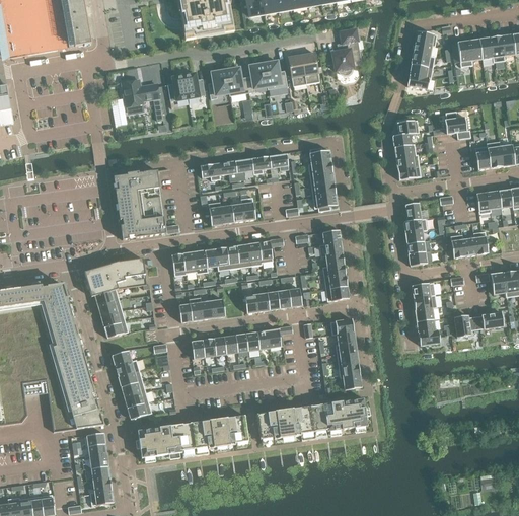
[(0,0),(0,14),(7,57),(23,54),(23,55),(62,48),(66,47),(89,43),(91,43),(84,0),(0,0)]
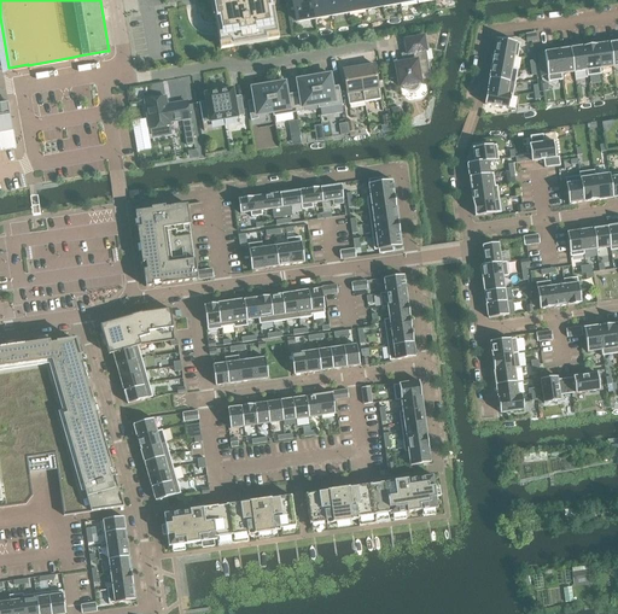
[(213,0),(217,25),(220,40),(232,37),(232,41),(266,35),(266,31),(278,29),(272,0),(213,0)]
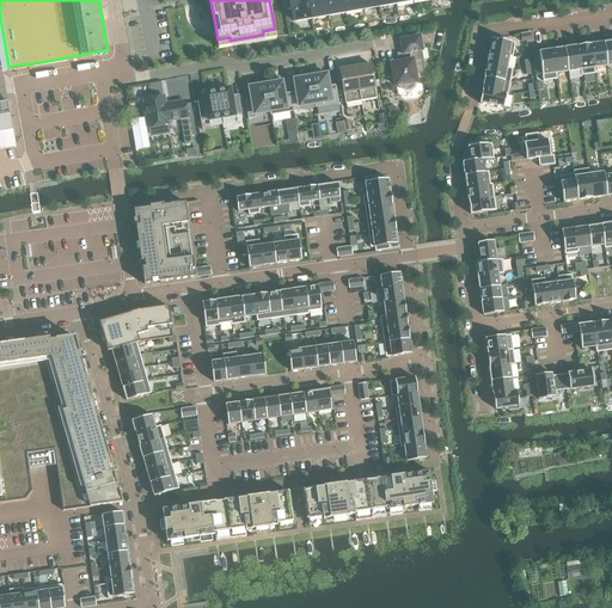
[(291,0),(294,18),(311,16),(308,0),(291,0)]
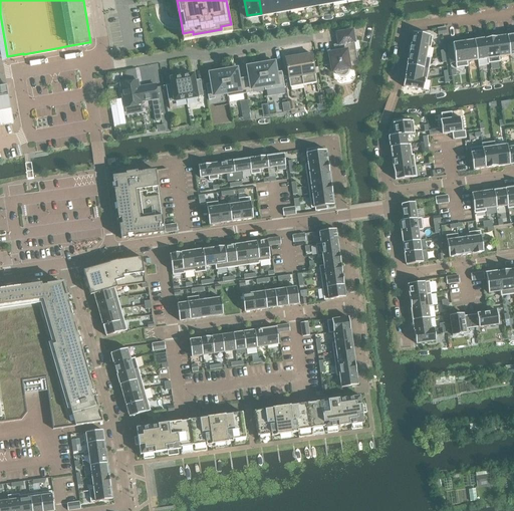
[(259,0),(261,13),(275,10),(273,0),(259,0)]
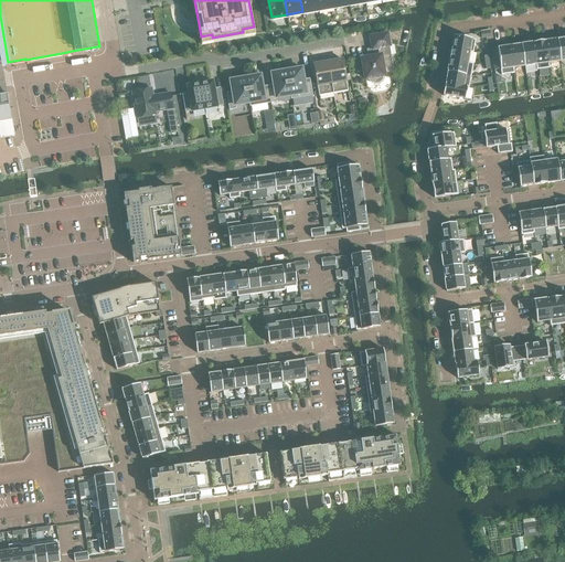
[(300,0),(302,11),(319,9),(317,0),(300,0)]
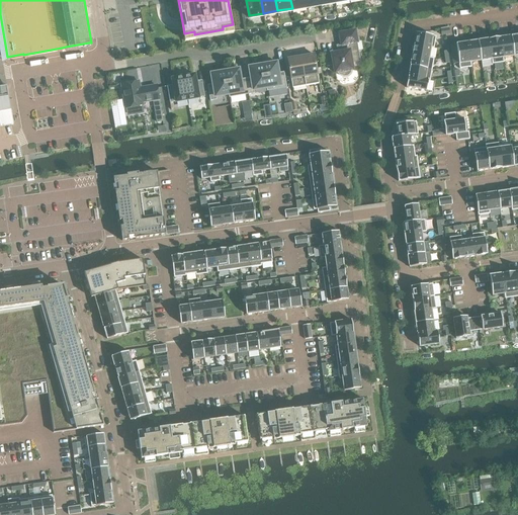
[(290,0),(292,8),(307,5),(306,0),(290,0)]
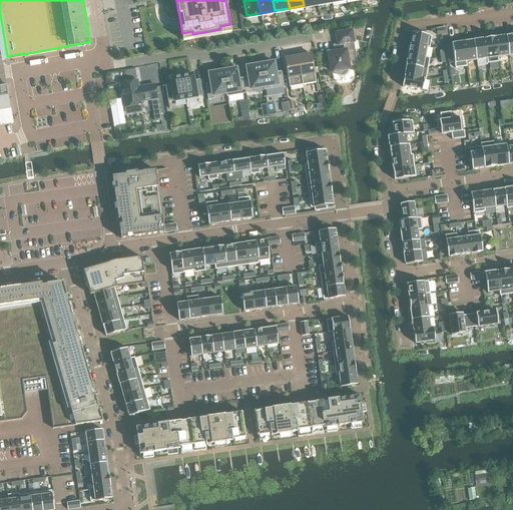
[(357,58),(352,27),(336,30),(338,41),(337,42),(335,44),(336,49),(328,50),(332,69),(334,68),(335,70),(337,72),(341,74),(345,73),(348,70),(349,67),(349,66),(350,66),(348,56),(356,55),(357,59),(357,58)]
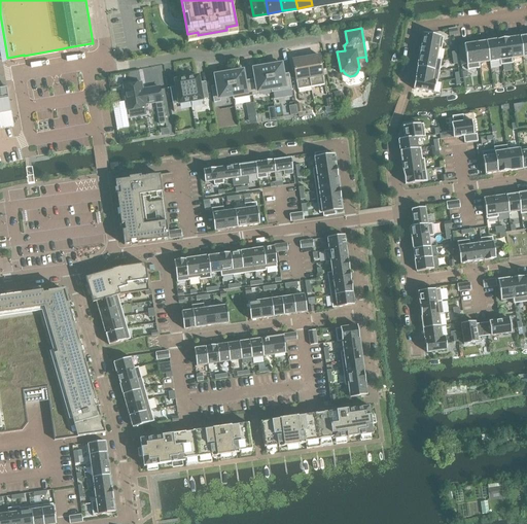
[(421,42),(437,45),(442,46),(444,34),(423,30),(421,42)]
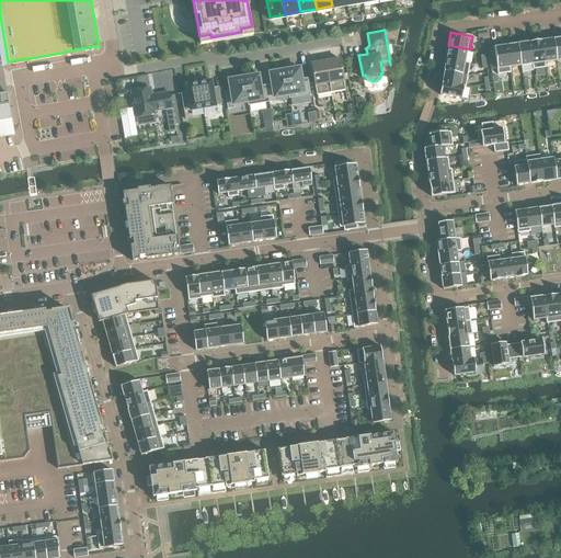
[(553,35),(541,37),(545,59),(556,57),(553,35)]
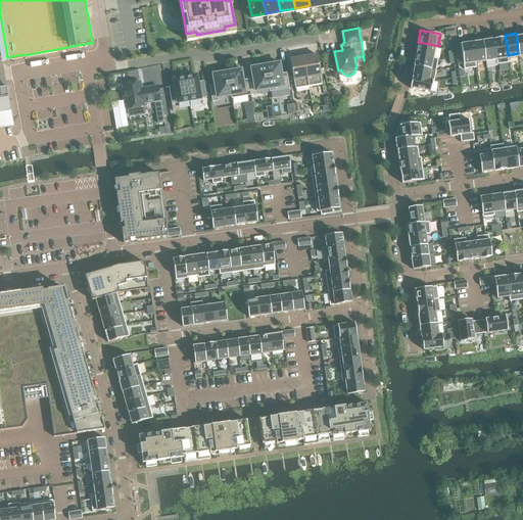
[(505,35),(493,36),(496,56),(495,57),(496,61),(509,59),(508,55),(505,35)]
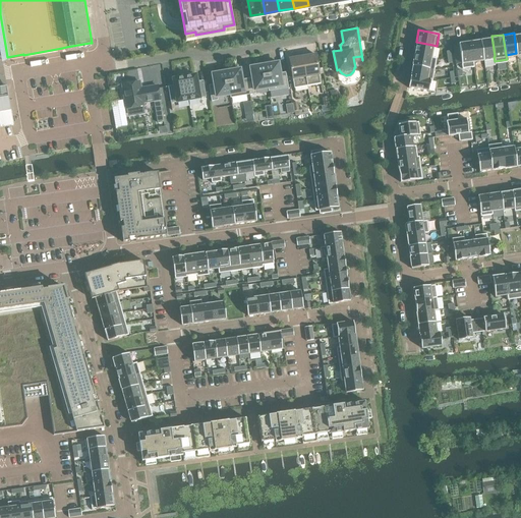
[(491,36),(480,38),(483,58),(484,64),(495,62),(495,61),(494,57),(495,56),(491,36)]
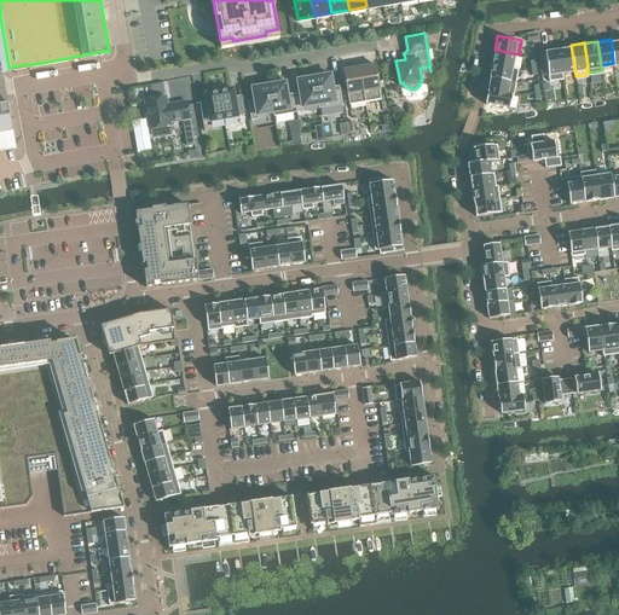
[(571,45),(559,46),(562,70),(574,69),(571,45)]
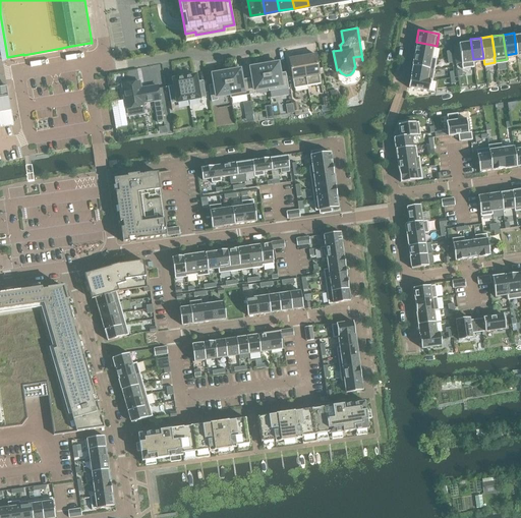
[(470,39),(459,41),(459,42),(459,47),(460,51),(461,55),(461,60),(462,66),(474,64),(473,59),(470,39)]
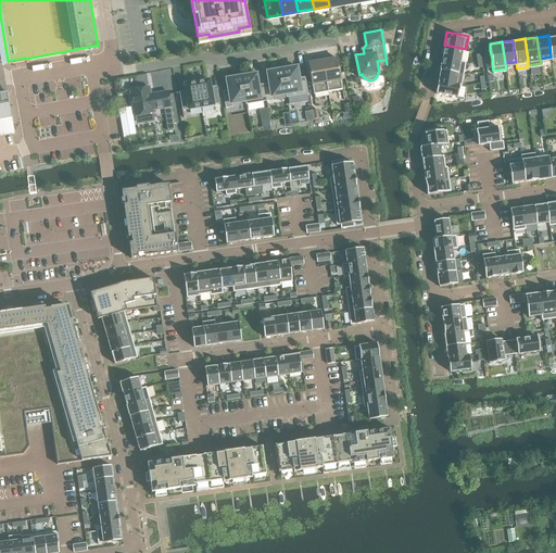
[(460,58),(462,48),(444,45),(442,54),(460,58)]
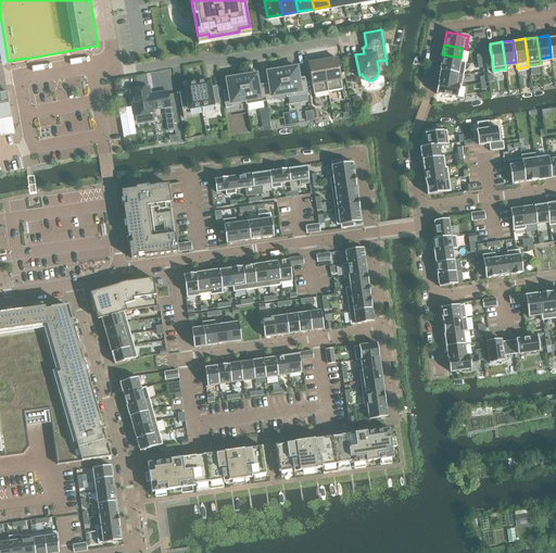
[(466,59),(460,58),(442,54),(440,67),(464,72),(466,59)]
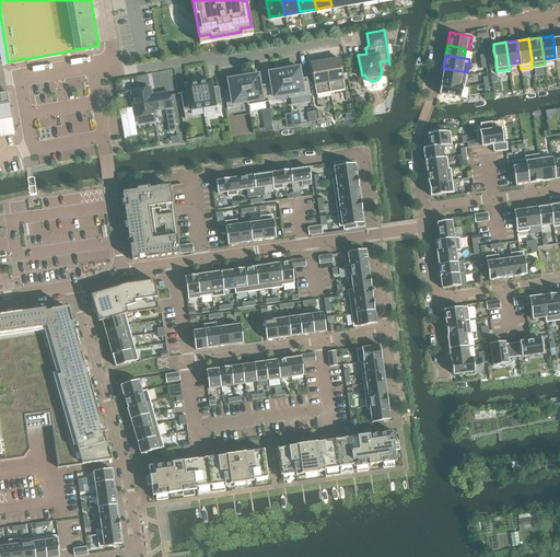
[(339,56),(325,58),(330,90),(345,86),(339,56)]
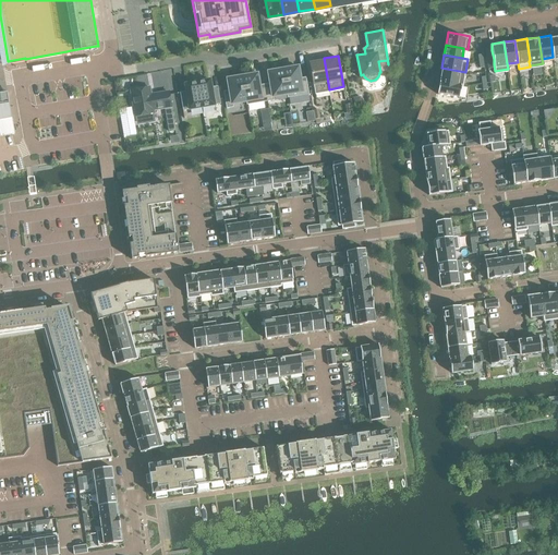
[(310,60),(315,92),(329,89),(324,58),(310,60)]
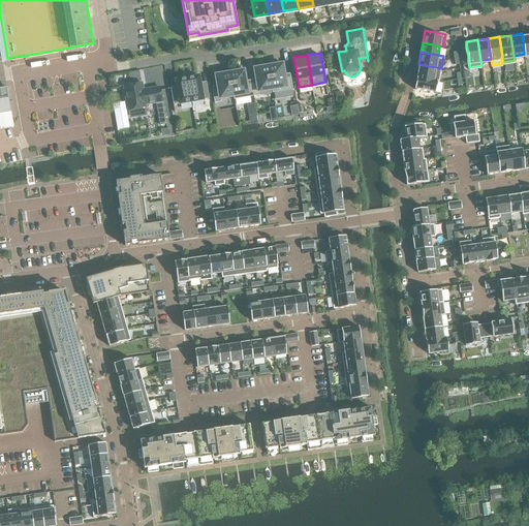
[(282,61),(269,63),(272,87),(272,90),(292,87),(290,73),(285,74),(282,61)]
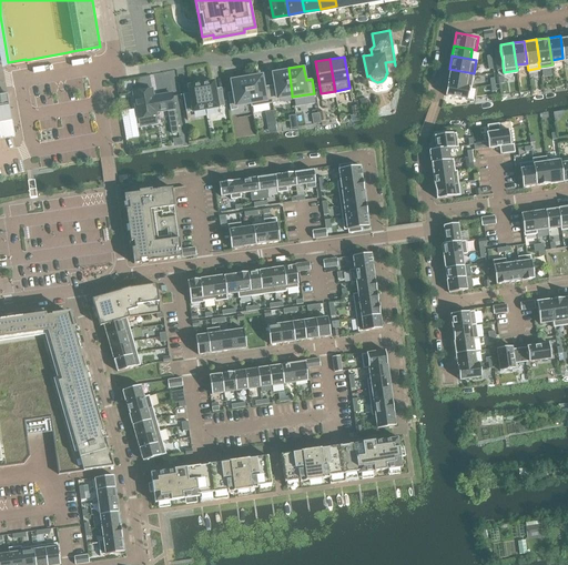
[(279,96),(292,93),(288,68),(273,70),(275,84),(270,86),(272,100),(279,99),(279,96)]
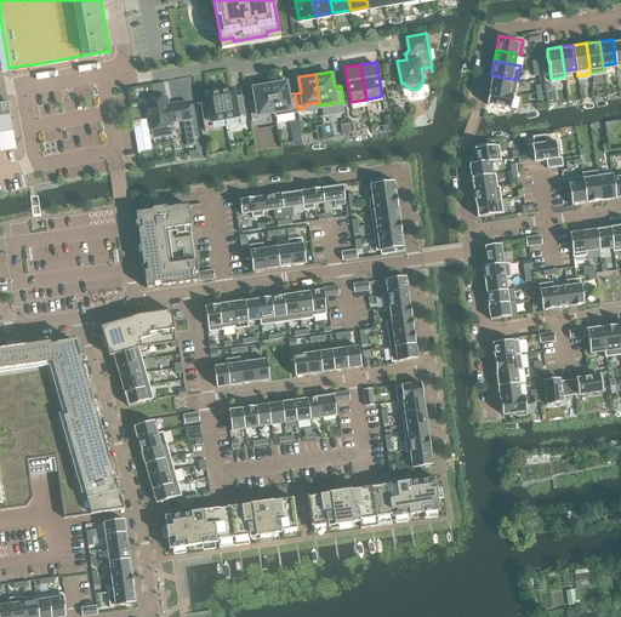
[(491,75),(489,89),(513,93),(516,93),(518,80),(491,75)]
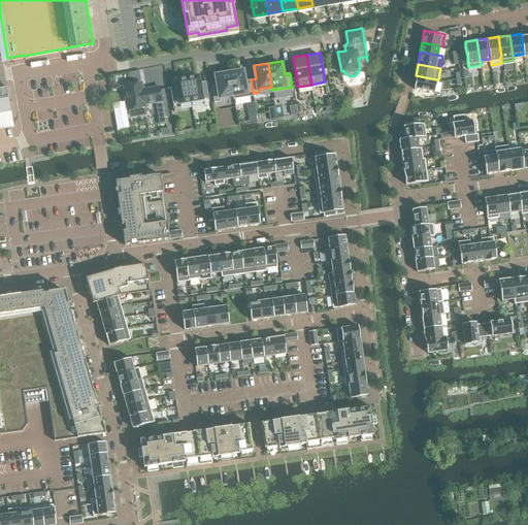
[(233,96),(253,93),(251,79),(245,80),(243,67),(229,69),(233,93),(232,93),(233,96)]
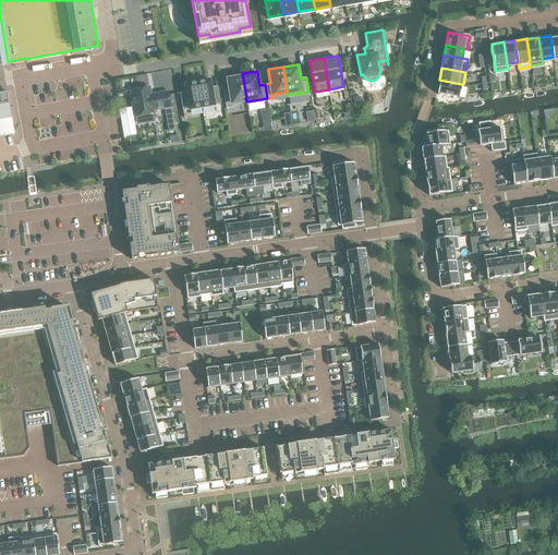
[(246,98),(242,73),(227,76),(229,91),(223,92),(226,106),(233,104),(232,101),(245,98),(246,98)]
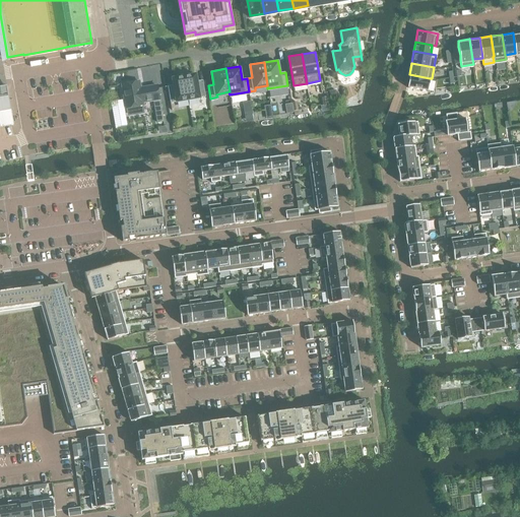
[(195,72),(184,74),(188,98),(199,95),(199,94),(205,93),(202,77),(196,78),(195,72)]
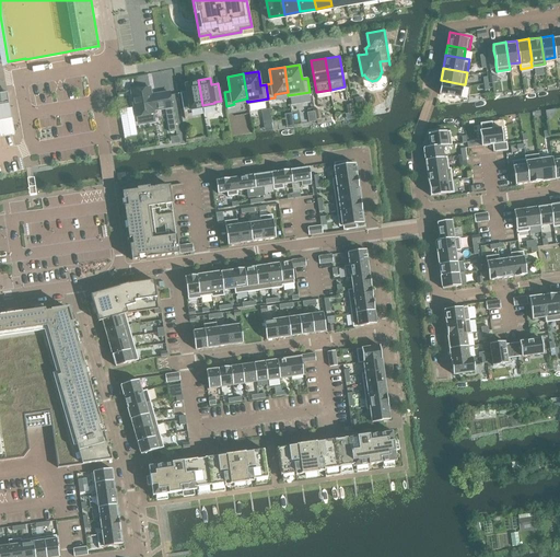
[(189,106),(202,105),(198,80),(185,82),(186,89),(179,90),(183,107),(189,106)]
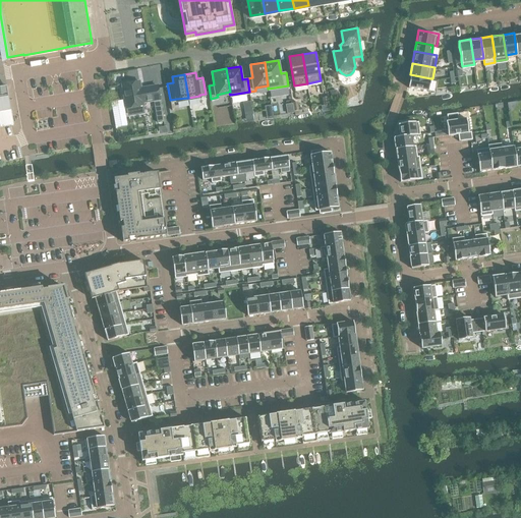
[(428,89),(430,78),(410,74),(408,85),(428,89)]
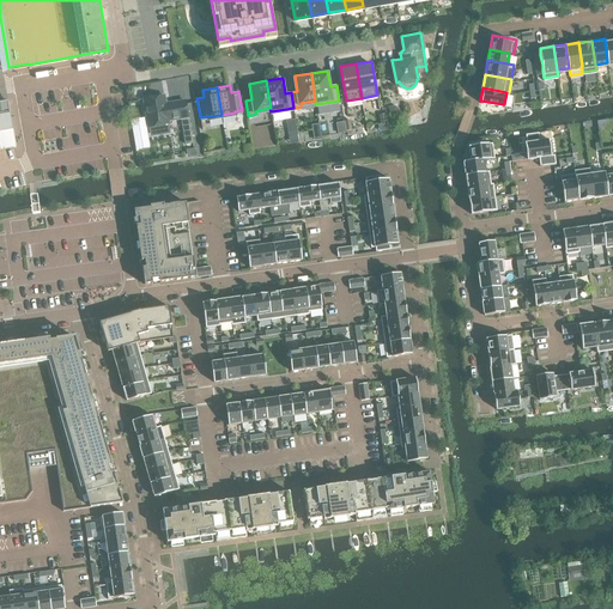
[(163,92),(143,96),(146,114),(145,114),(146,122),(147,122),(147,125),(168,121),(168,117),(180,115),(184,141),(192,139),(187,114),(184,97),(164,101),(163,92)]
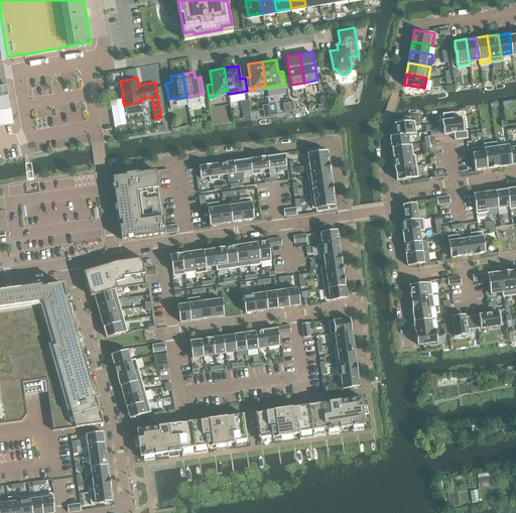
[(6,82),(0,83),(0,109),(11,108),(6,82)]
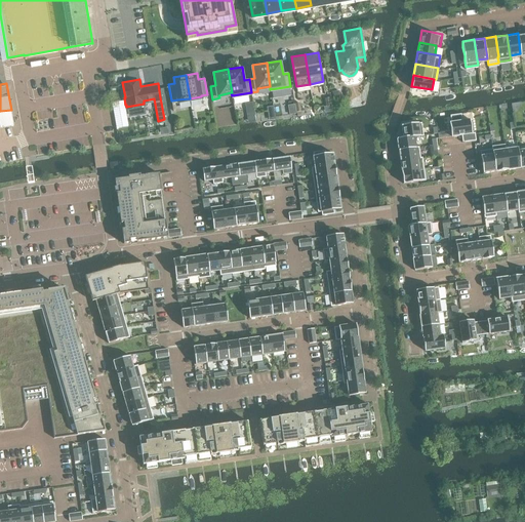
[(252,97),(244,99),(249,119),(256,117),(252,97)]
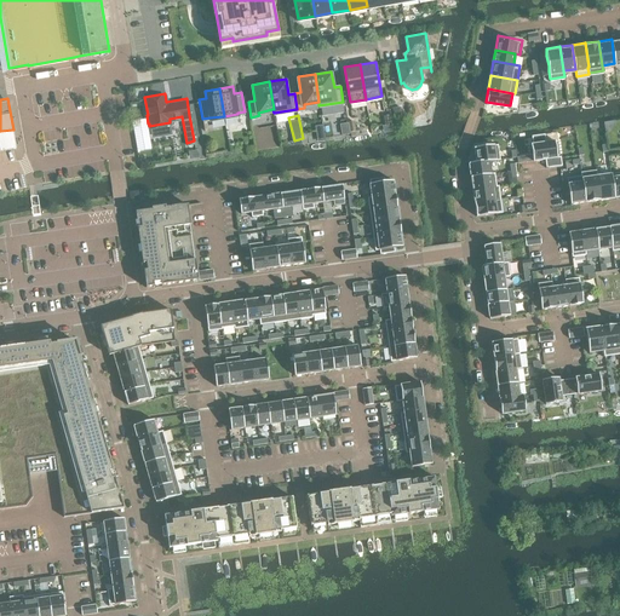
[(253,124),(258,145),(279,140),(274,120),(253,124)]
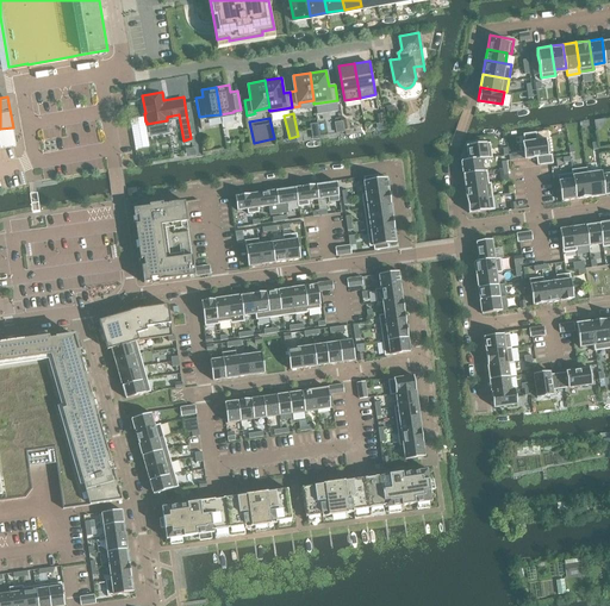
[(342,118),(335,119),(336,130),(344,127),(344,126),(342,118)]
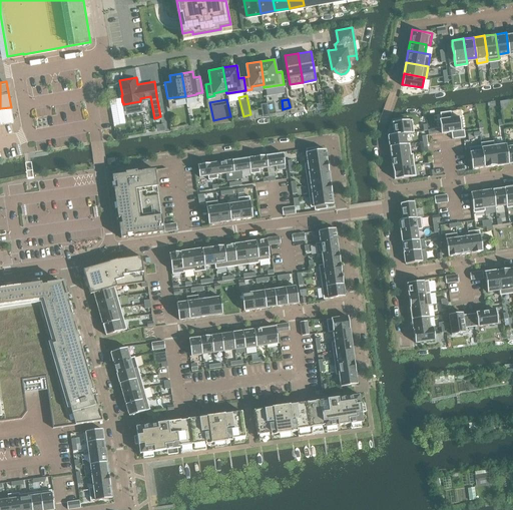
[(0,121),(10,120),(11,120),(13,120),(13,119),(11,109),(11,107),(0,108),(0,121)]
